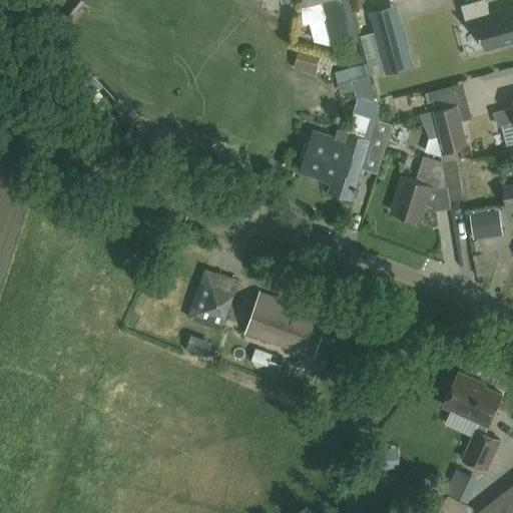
[(512,40),(512,6),(490,12),(486,0),(474,0),(462,4),(466,21),(477,18),(485,48),(512,40)]
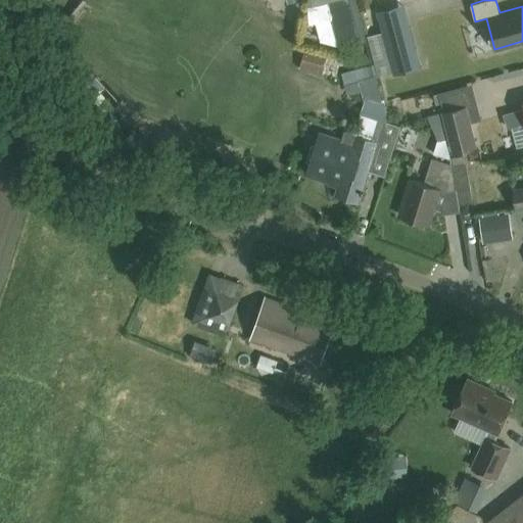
[(409,27),(383,34),(394,73),(420,65),(409,27)]
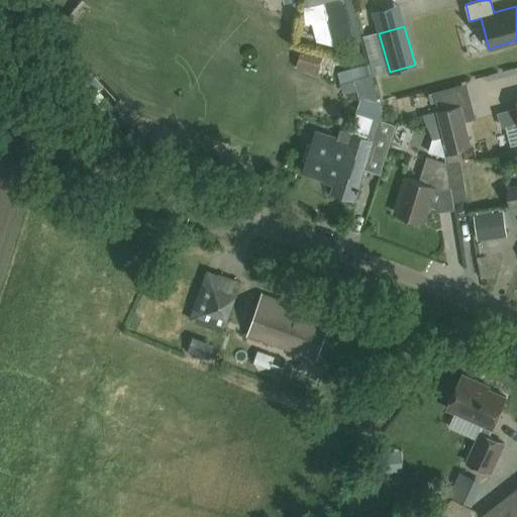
[(303,50),(298,65),(317,73),(323,59),(303,50)]
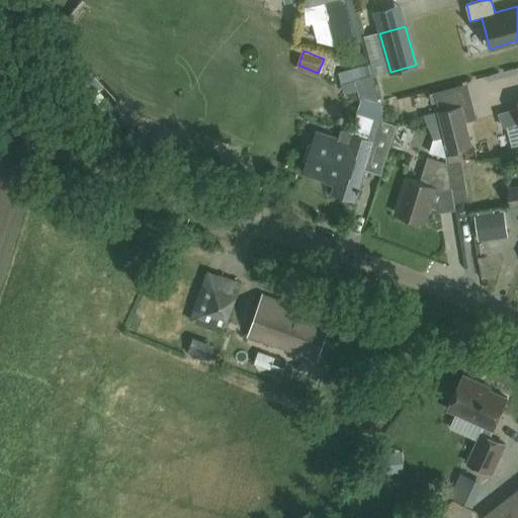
[(364,67),(338,74),(344,93),(369,86),(364,67)]
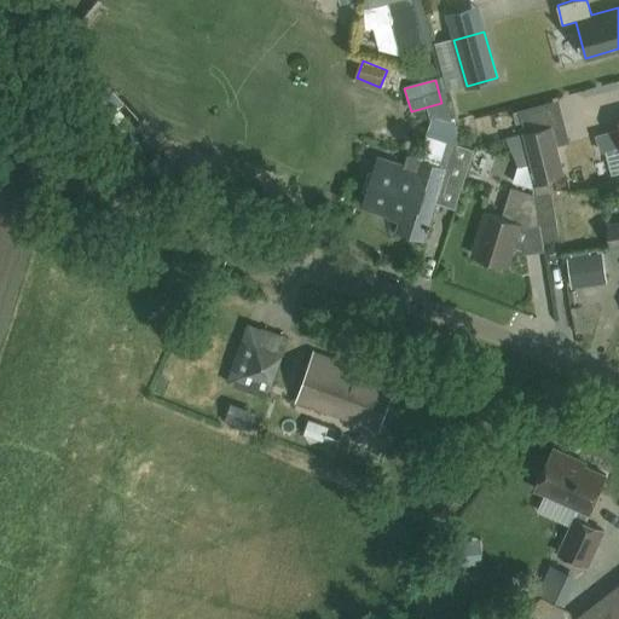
[(426,238),(443,181),(462,187),(474,146),(456,142),(453,117),(435,111),(417,171),(377,158),(364,204),(404,217),(399,230),(426,238)]
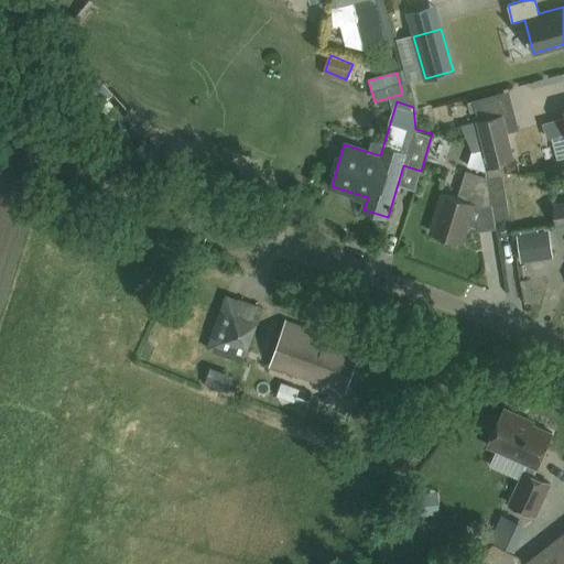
[(512,158),(502,115),(478,120),(489,163),(512,158)]
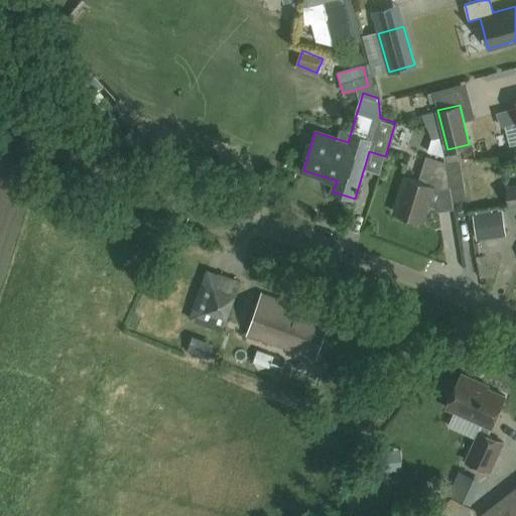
[(515,107),(498,113),(501,126),(515,121),(515,107)]
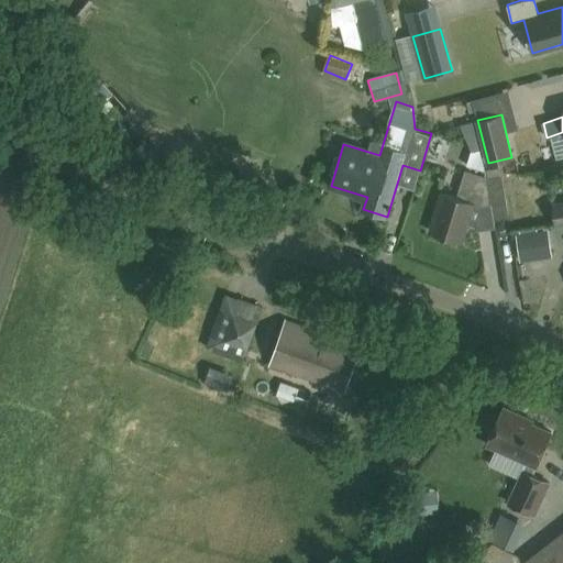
[(461,241),(473,203),(477,205),(487,203),(484,176),(465,170),(456,197),(442,192),(430,231),(461,241)]
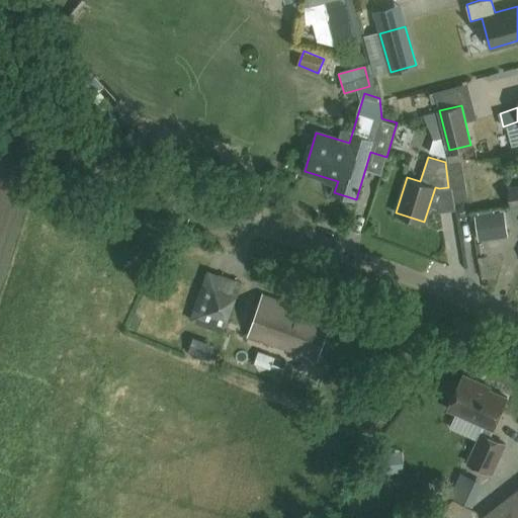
[(448,163),(445,162),(448,187),(451,186),(454,201),(466,199),(460,163),(448,165),(448,163)]
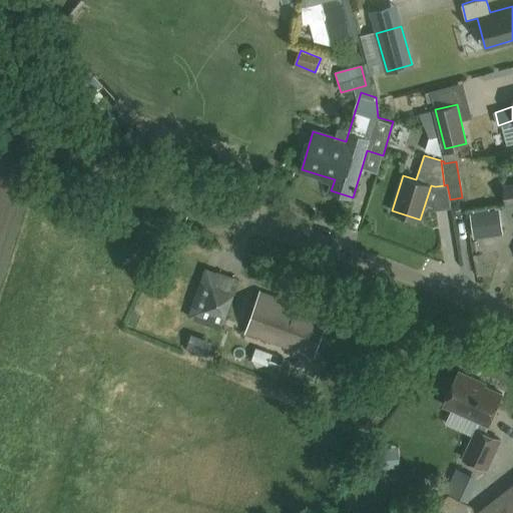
[(512,184),(503,186),(506,205),(512,203),(512,184)]
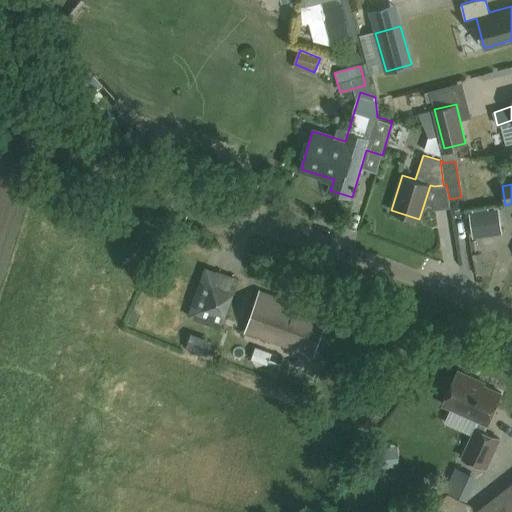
[(498,210),(477,210),(478,240),(499,239),(498,210)]
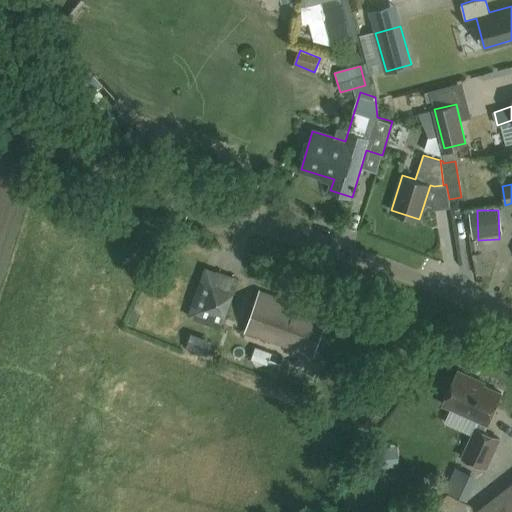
[(221,326),(238,278),(205,266),(188,315),(221,326)]
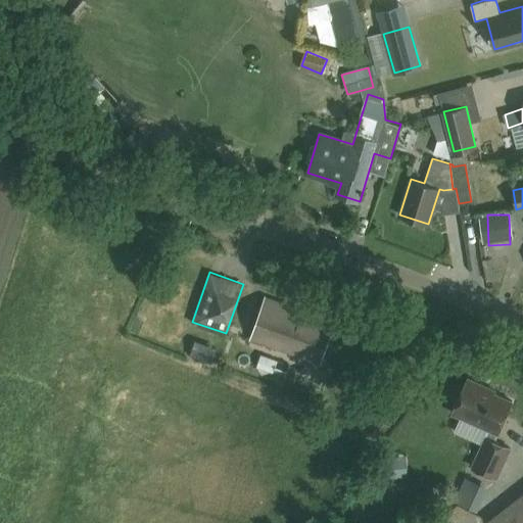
[(320,362),(334,321),(299,308),(300,306),(266,294),(250,336),(320,362)]
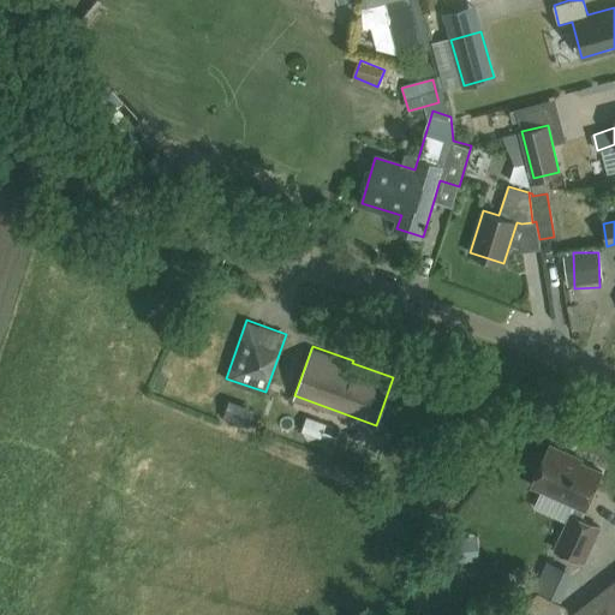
[(585,508),(603,471),(568,455),(569,453),(551,443),(532,484),(577,505),(573,513),(571,512),(555,548),(584,561),(599,525),(581,518),(585,508)]
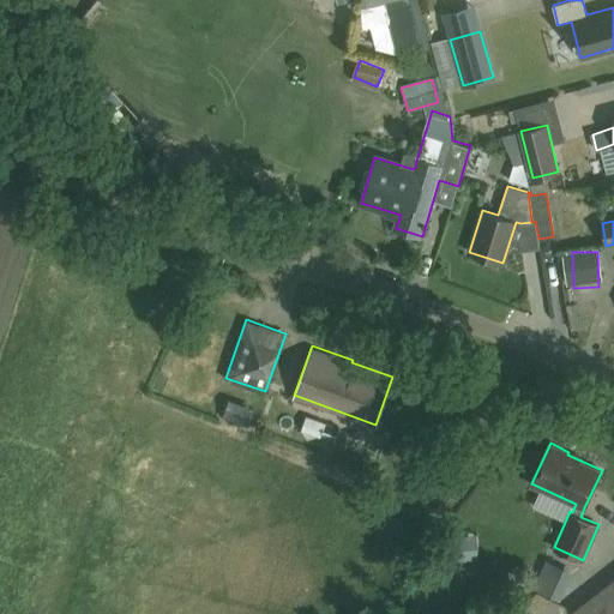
[(613,613),(613,581),(575,612),(577,613),(613,613)]
